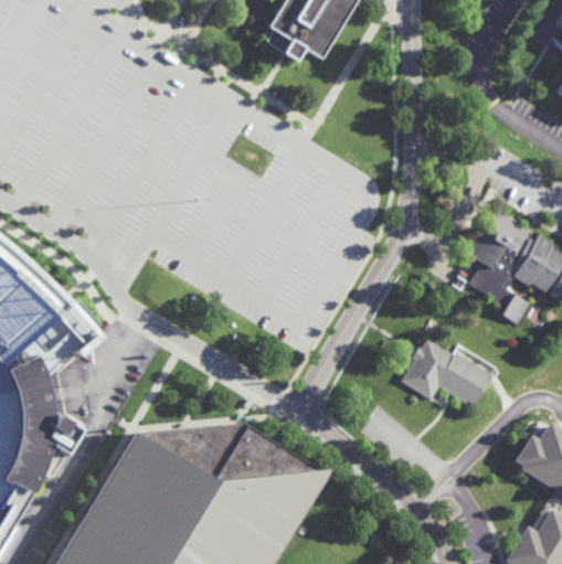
[(357,0),(319,62),(304,51),(295,65),(282,56),(283,53),(266,43),(273,32),(266,28),(283,0),(357,0)]
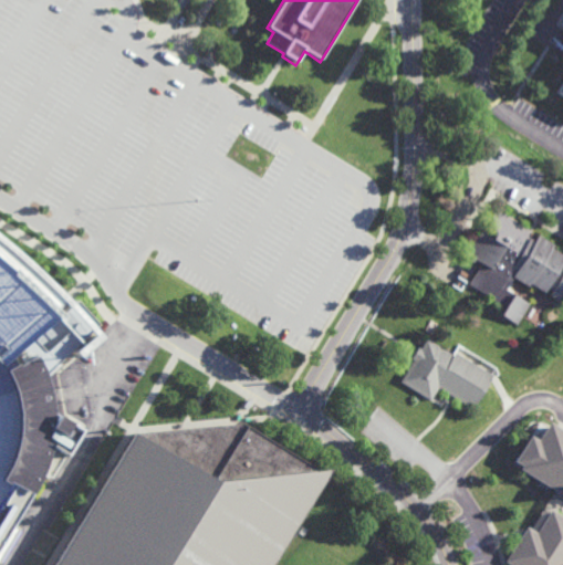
[(532,231),(528,238),(534,242),(539,236),(554,246),(552,249),(562,254),(562,265),(560,270),(562,271),(562,295),(559,302),(550,296),(553,291),(549,288),(545,293),(531,284),(529,288),(514,279),(507,291),(531,306),(519,325),(502,316),(508,309),(470,285),(482,265),(476,261),(473,263),(466,259),(482,233),(490,238),(494,230),(489,205),(532,231)]
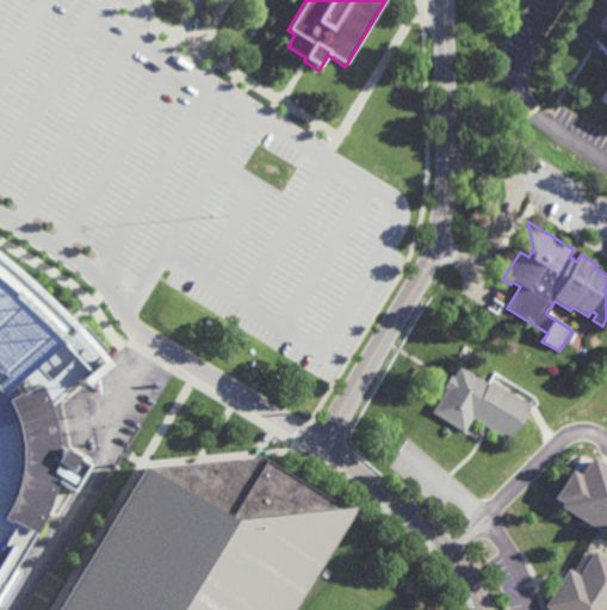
[(0,609),(0,272),(28,295),(76,340),(92,327),(116,352),(60,405),(64,414),(67,432),(69,448),(101,467),(82,497),(78,494),(63,519),(57,516),(45,537),(1,609),(0,609)]
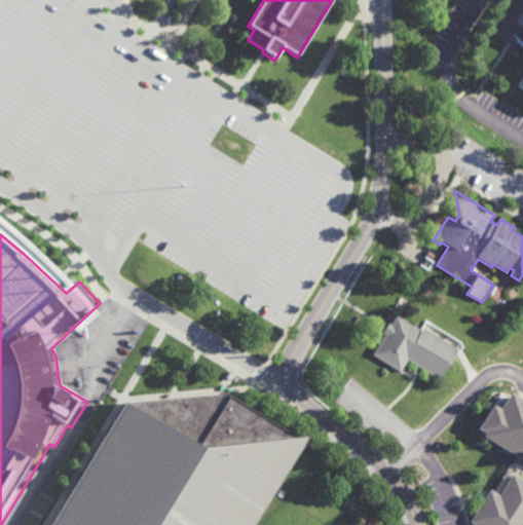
[(423,329),(424,326),(460,347),(441,379),(409,360),(402,371),(374,354),(386,333),(384,332),(390,322),(393,323),(399,313),(423,329)]
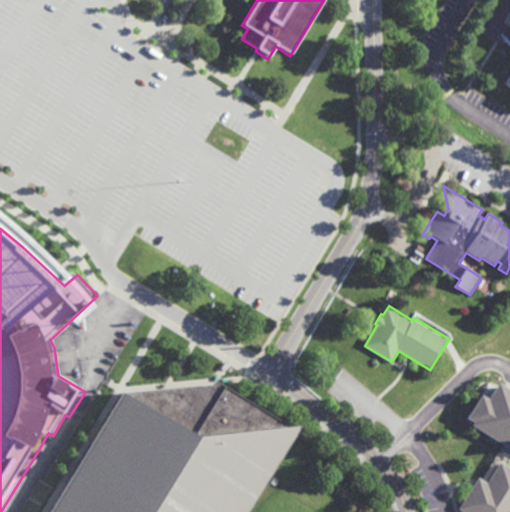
[(509,447),(466,420),(480,397),(473,393),(483,383),(485,382),(489,383),(490,383),(491,384),(492,381),(497,384),(499,381),(509,387),(509,447)]
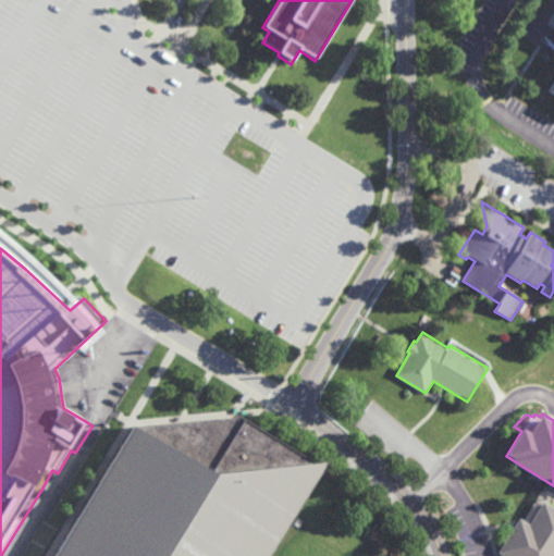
[(271,555),(327,464),(315,465),(238,418),(134,428),(56,555),(271,555)]
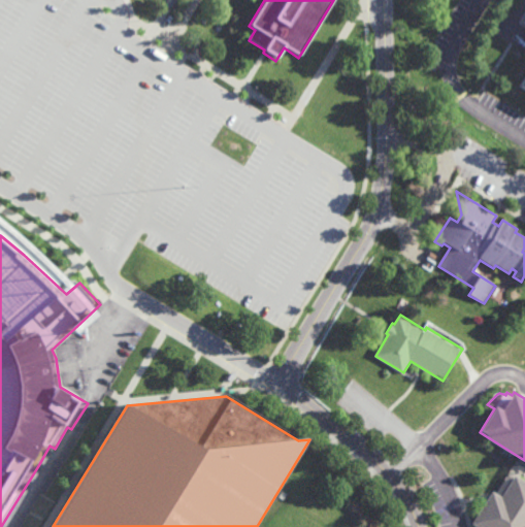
[(477,526),(472,524),(493,491),(503,497),(516,475),(524,481),(524,526),(477,526)]
